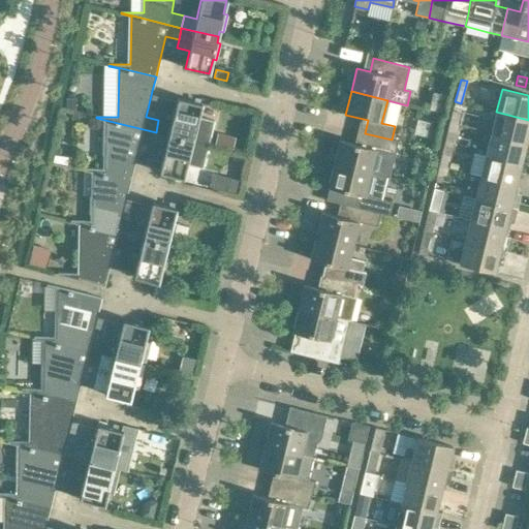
[(66,97),(66,110),(75,112),(76,98),(66,97)]
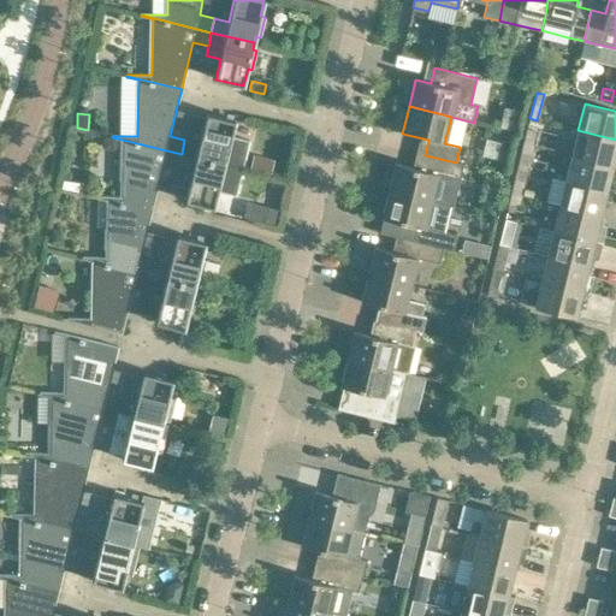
[(200,143),(184,140),(182,154),(243,169),(249,141),(231,136),(235,120),(207,113),(200,143)]
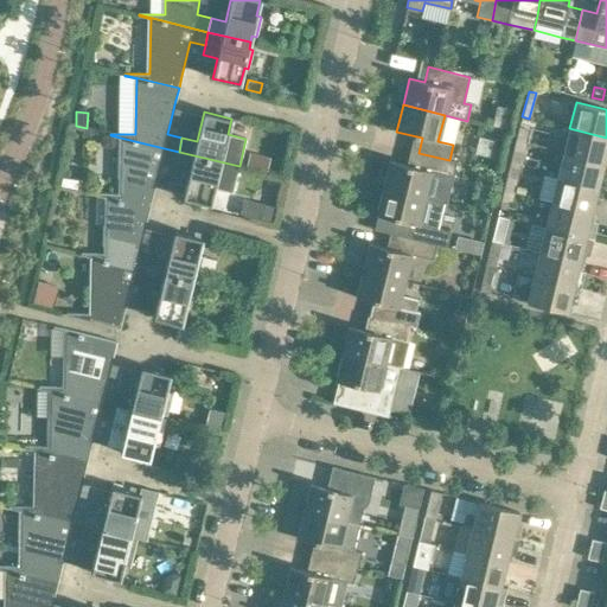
[(519,128),(516,141),(525,144),(528,129),(519,128)]
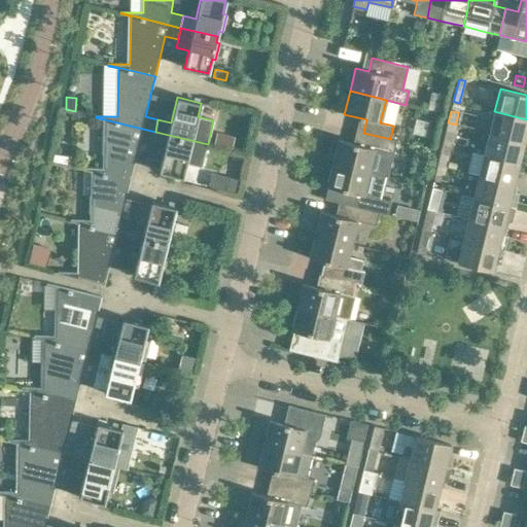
[(526,118),(526,119),(494,111),(489,133),(524,141),(526,134),(526,118)]
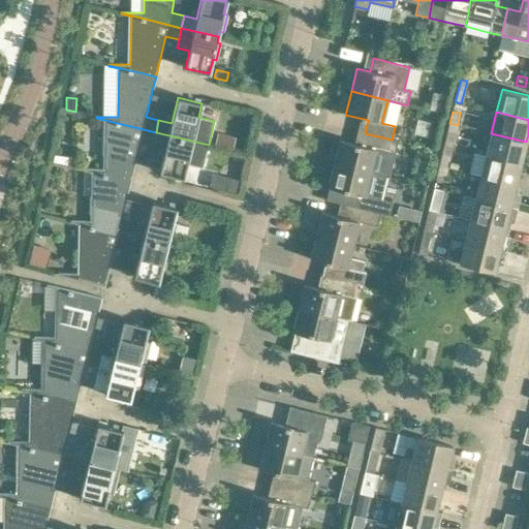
[(84,168),(83,169),(130,181),(133,170),(141,141),(153,144),(156,132),(96,118),(95,118),(106,121),(105,169),(84,168)]
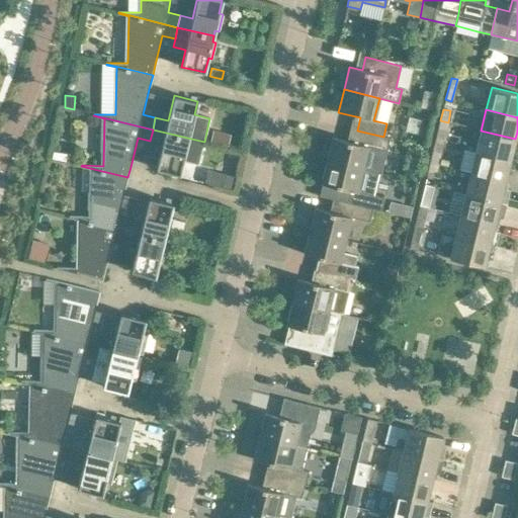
[(448,122),(440,120),(438,132),(445,133),(448,122)]
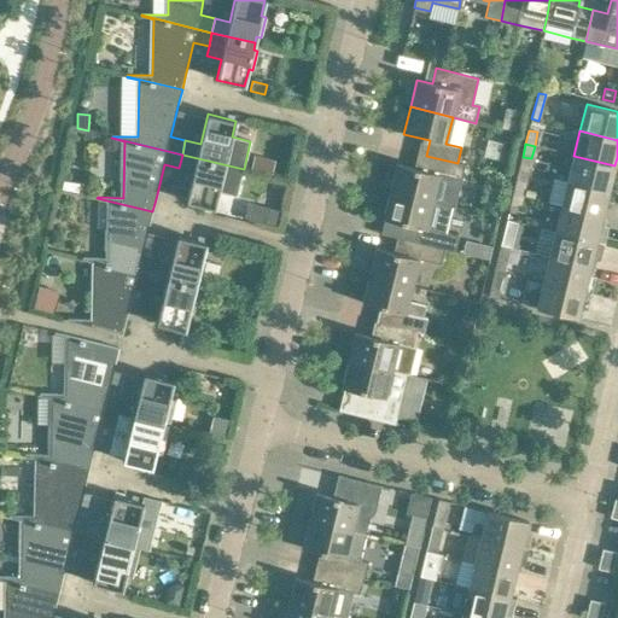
[(257,149),(252,167),(281,174),(286,156),(257,149)]
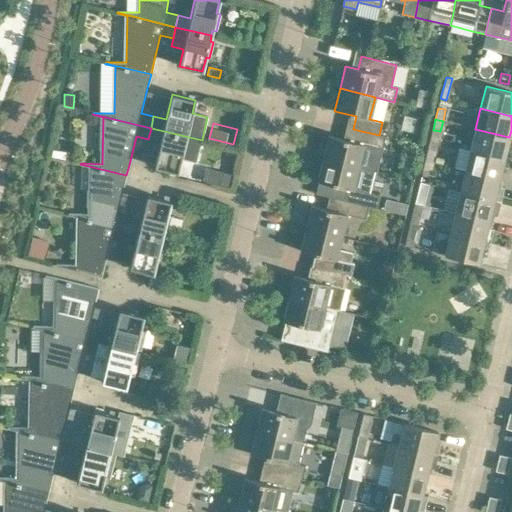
[(177,172),(180,160),(196,164),(202,140),(151,128),(148,139),(160,142),(154,167),(177,172)]
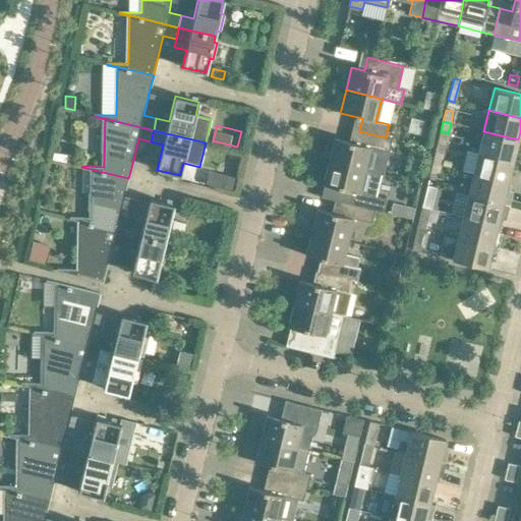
[(334,138),(329,161),(364,170),(377,173),(379,173),(385,151),(388,152),(392,138),(386,137),(359,131),(356,143),(349,141),(334,138)]
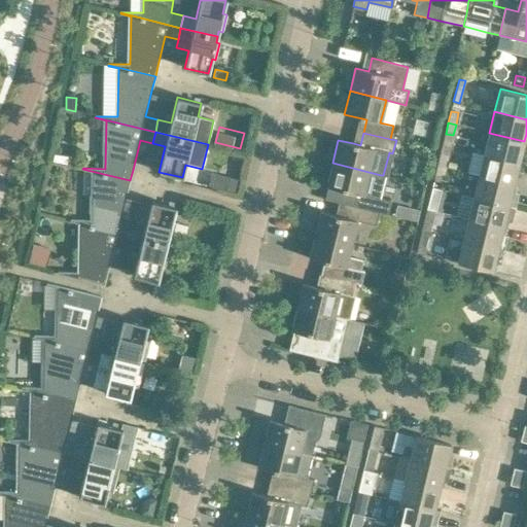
[(489,133),(484,154),(519,163),(524,141),(489,133)]
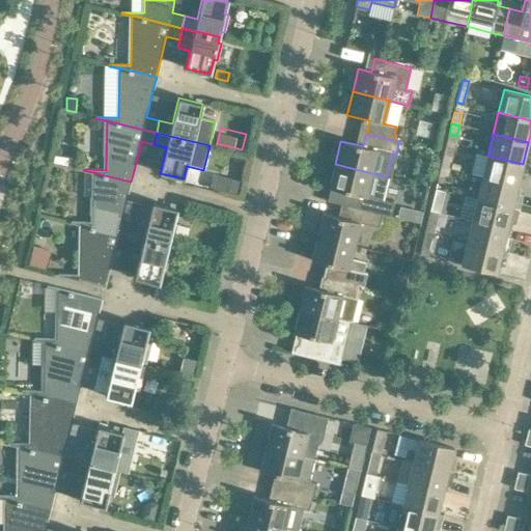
[(67,158),(55,156),(53,162),(66,165),(67,158)]
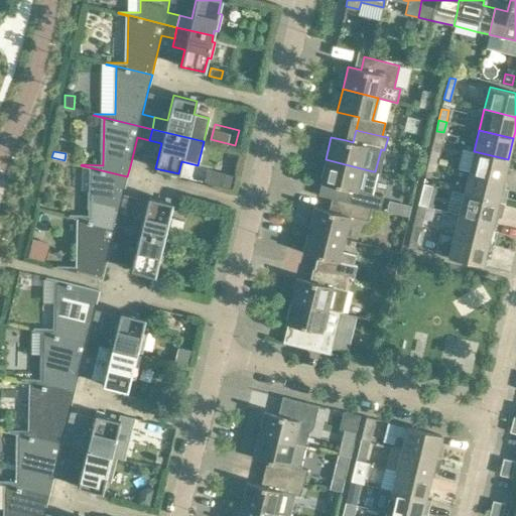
[(438,153),(431,151),(428,162),(435,164),(438,153)]
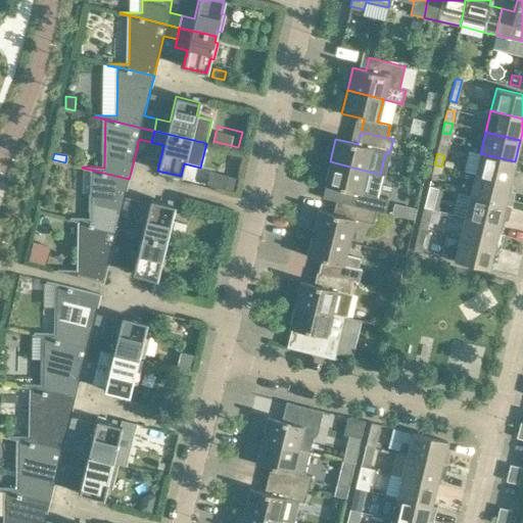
[(510,183),(515,161),(480,153),(475,175),(510,183)]
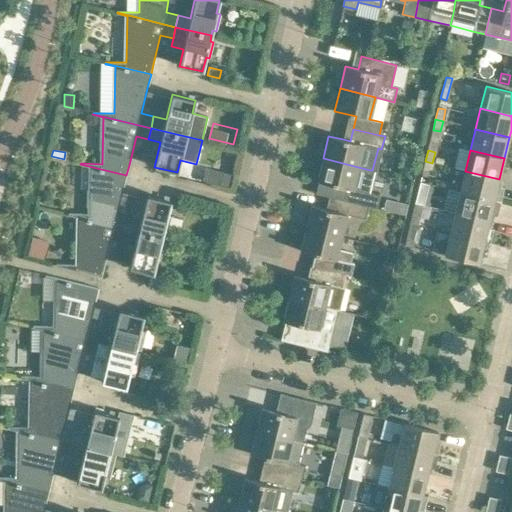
[(323,158),(317,181),(319,182),(338,186),(336,199),(362,205),(365,192),(370,170),(358,167),(323,158)]
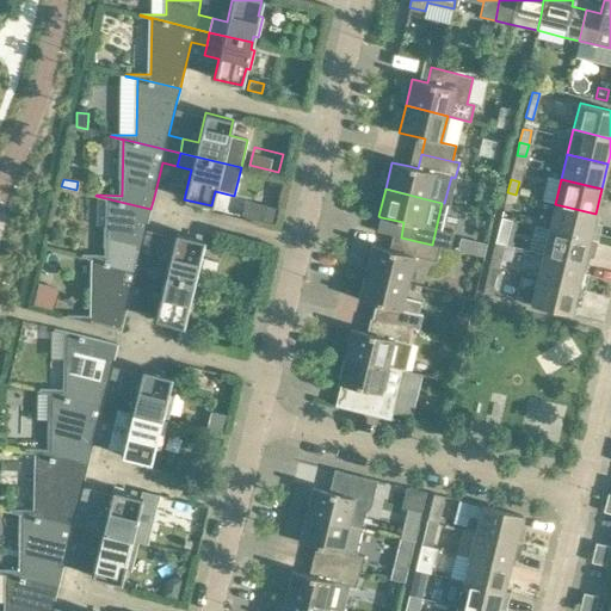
[(516,195),(507,192),(504,207),(512,208),(516,195)]
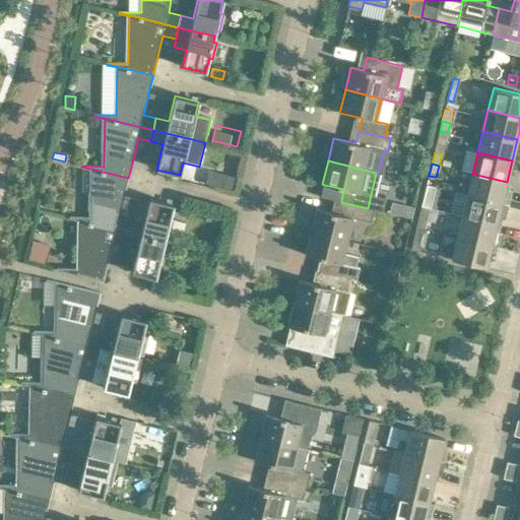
[(69,217),(128,233),(131,220),(119,217),(126,188),(128,178),(81,167),(81,168),(91,170),(90,217),(69,217)]
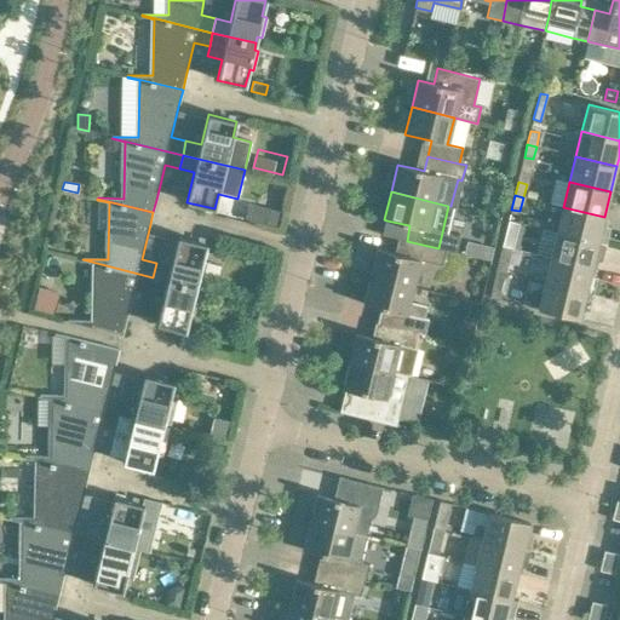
[(563,207),(557,233),(606,245),(609,227),(602,225),(604,217),(563,207)]
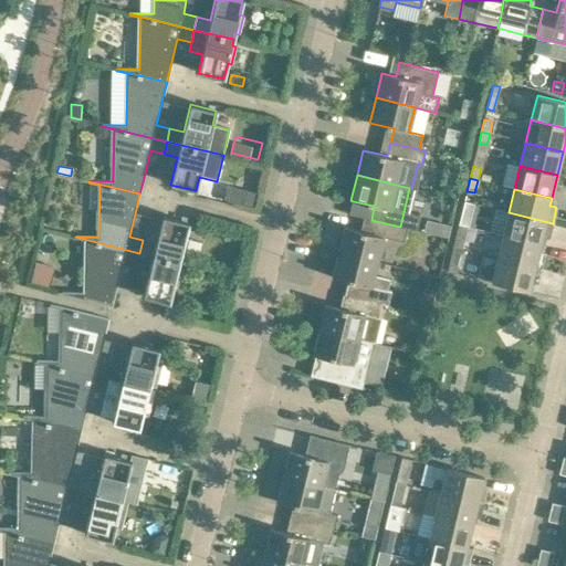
[(248,191),(244,206),(252,208),(257,194),(248,191)]
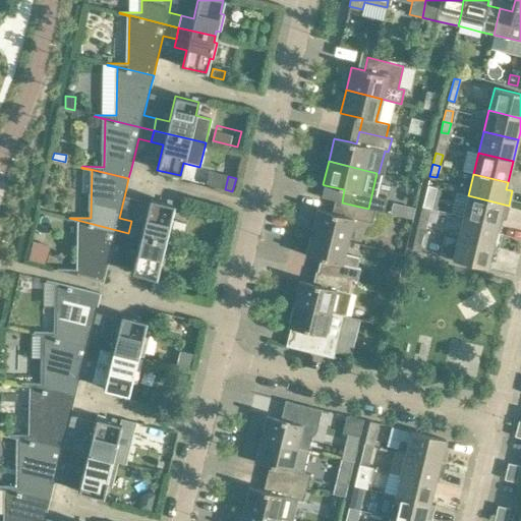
[(427,185),(422,207),(430,209),(436,187),(427,185)]
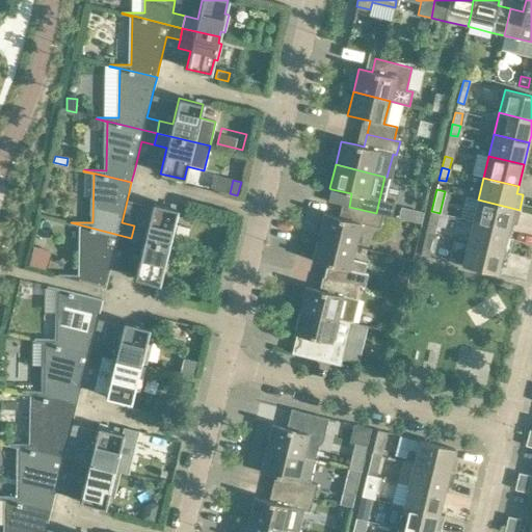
[(520,211),(520,210),(478,200),(473,221),(511,231),(507,230),(509,222),(515,224),(519,211),(520,211)]
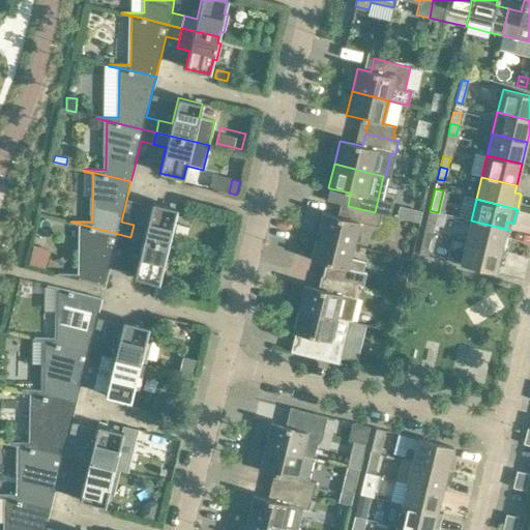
[(146,228),(134,225),(130,237),(167,245),(169,240),(172,241),(177,225),(173,224),(176,208),(152,202),(146,228)]
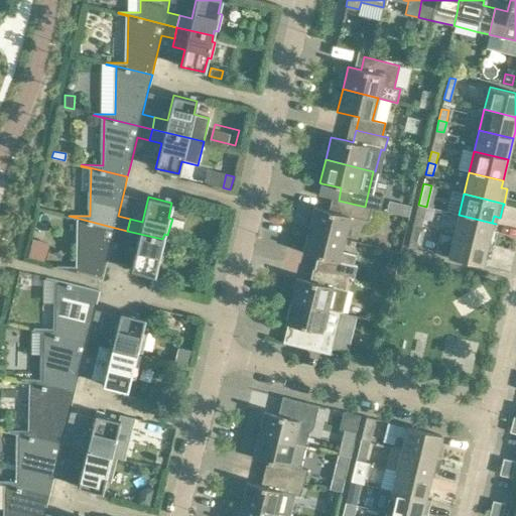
[(313,208),(308,230),(344,239),(349,216),(367,221),(371,208),(365,207),(339,201),(336,213),(313,208)]
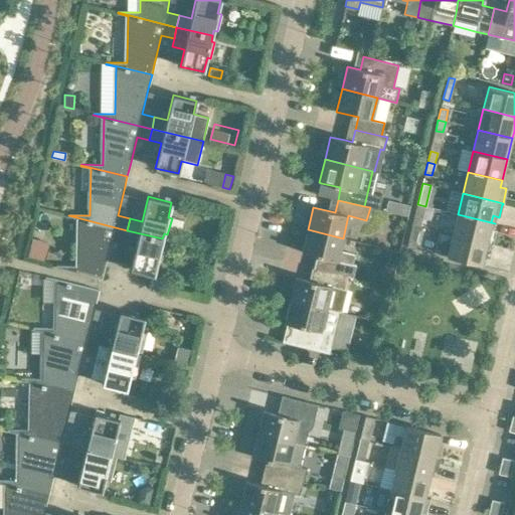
[(417,204),(413,218),(421,220),(425,206),(417,204)]
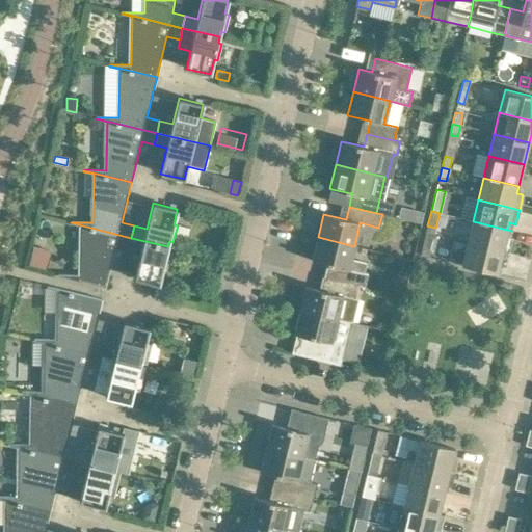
[(473,221),(468,243),(508,254),(512,238),(506,237),(507,231),(511,232),(511,231),(473,221)]
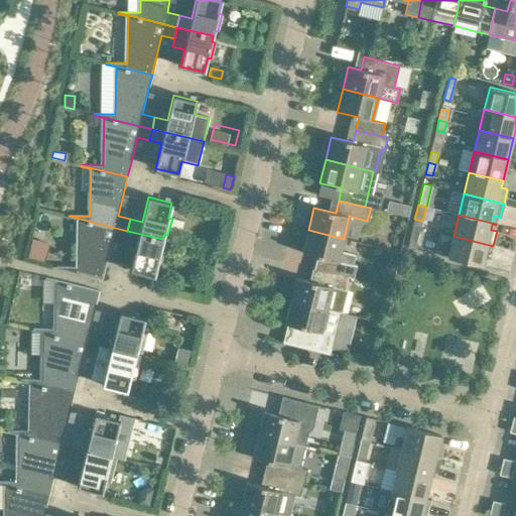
[(112,239),(124,242),(127,231),(69,216),(69,217),(79,220),(78,267),(56,266),(55,268),(102,279),(105,268),(112,239)]
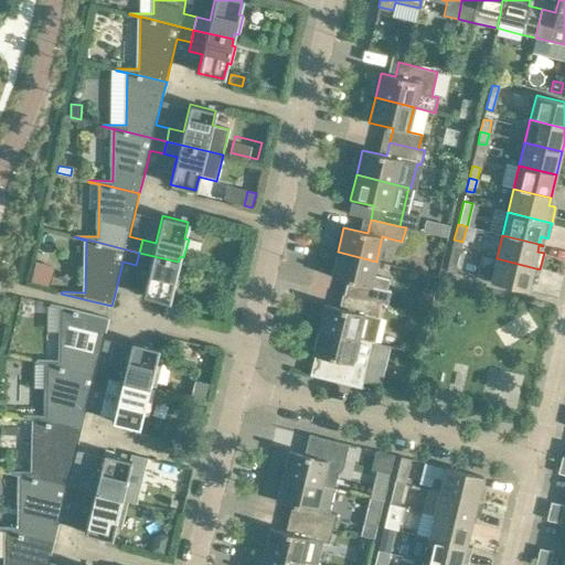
[(452,247),(446,272),(456,274),(462,249),(460,249),(452,247)]
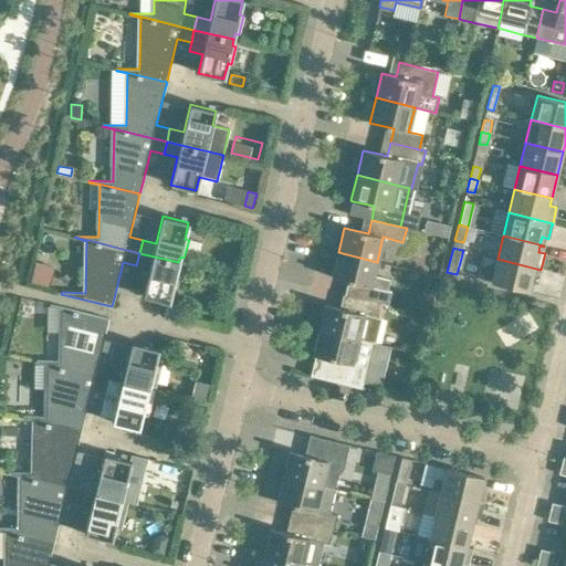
[(373,276),(377,262),(338,252),(332,278),(355,283),(352,297),(381,304),(387,305),(391,291),(386,290),(388,280),(373,276)]
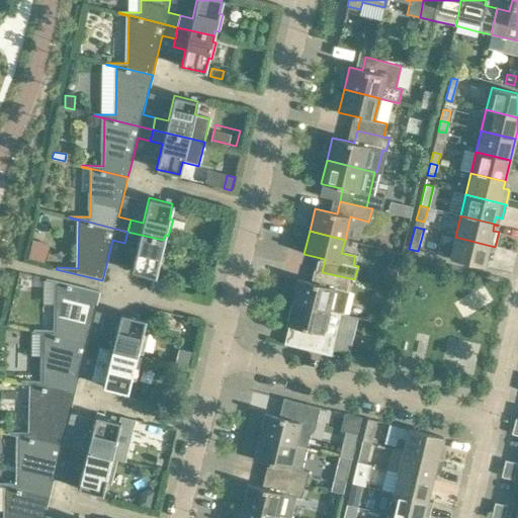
[(163,240),(127,232),(124,243),(137,246),(131,271),(155,276),(158,262),(162,263),(166,247),(162,246),(163,240)]
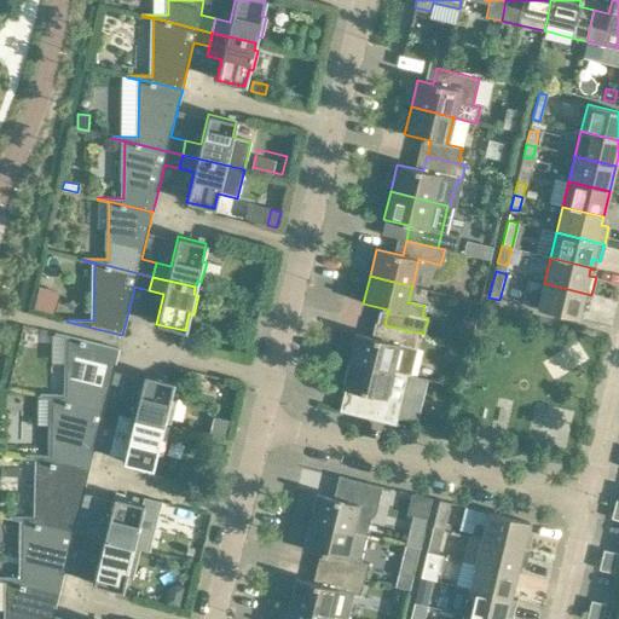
[(588,312),(591,295),(544,283),(537,308),(578,319),(580,310),(588,312)]
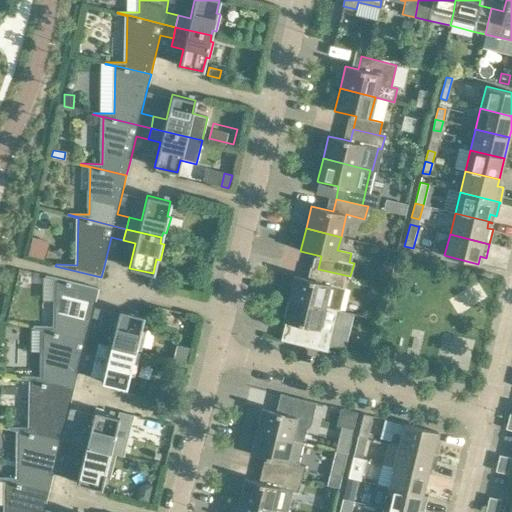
[(26,256),(44,260),(48,242),(30,238),(26,256)]
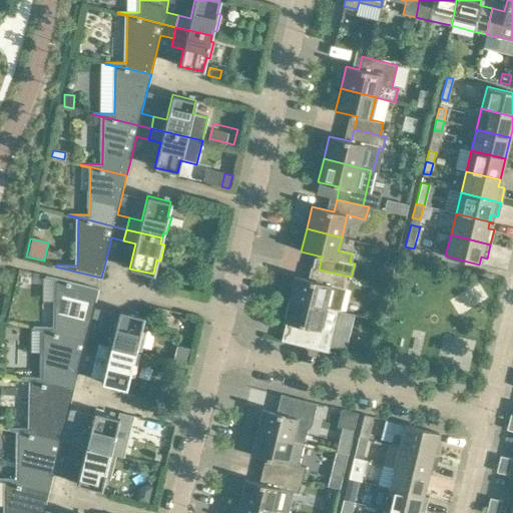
[(295,277),(290,299),(338,311),(341,312),(346,290),(342,289),(346,276),(319,270),(314,268),(311,281),(295,277)]
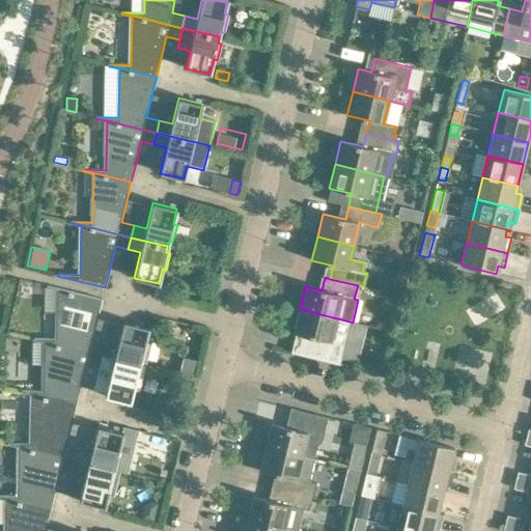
[(102,299),(47,285),(47,287),(57,289),(56,338),(34,338),(34,339),(102,356),(104,343),(91,340),(99,311),(102,299)]
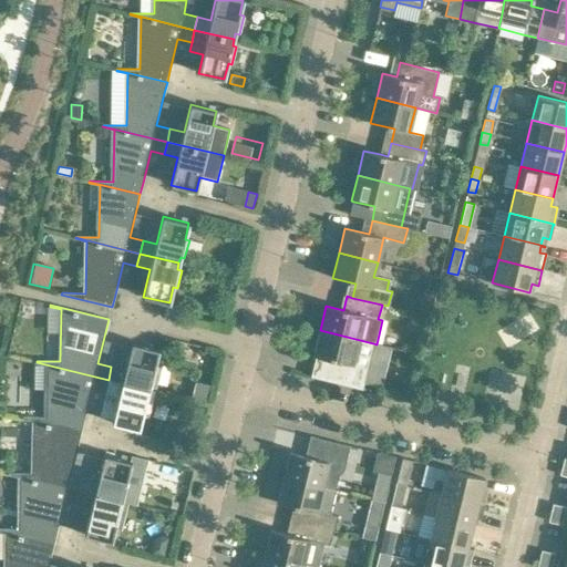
[(179,310),(166,307),(164,315),(177,318),(179,310)]
